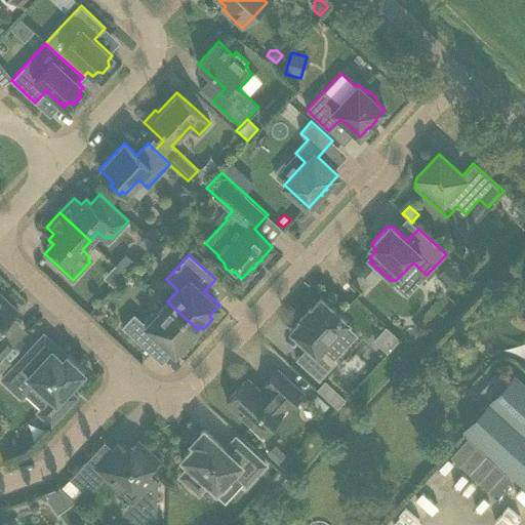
[(117,265),(126,274),(135,264),(126,255),(117,265)]
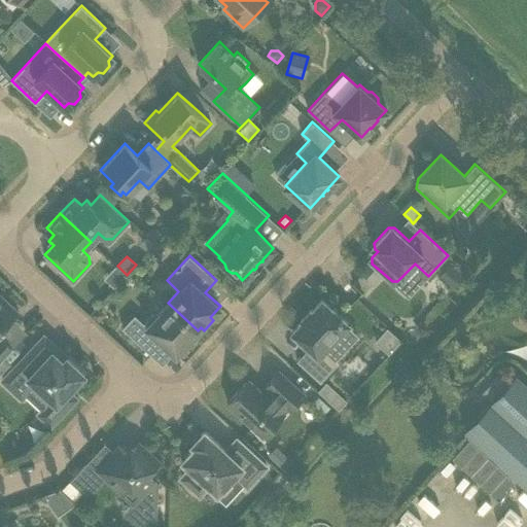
[(451,265),(438,278),(452,289),(464,276),(451,265)]
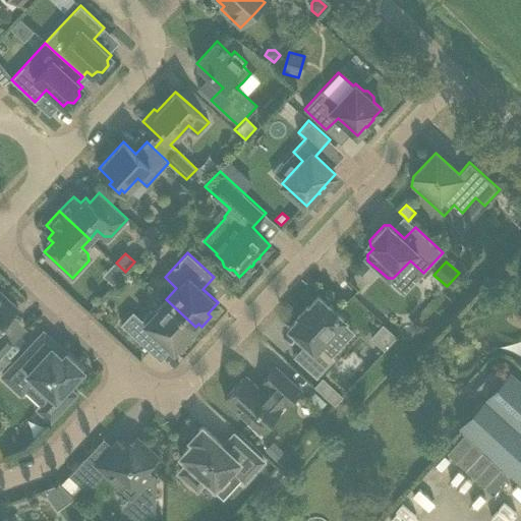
[(0,296),(0,356),(12,344),(1,333),(0,333),(0,327),(18,308),(4,295),(2,298),(0,296)]
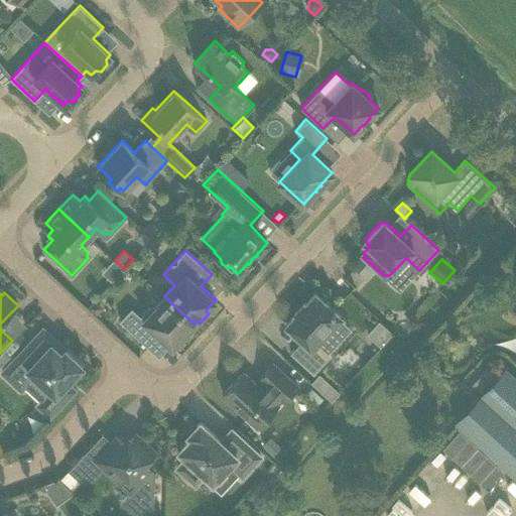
[(332,308),(315,293),(305,304),(303,303),(302,304),(303,306),(298,311),(296,310),(294,312),(296,313),(286,325),(302,340),(290,353),(313,374),(332,355),(316,341),(340,316),(335,311),(336,310),(333,307),(332,308)]
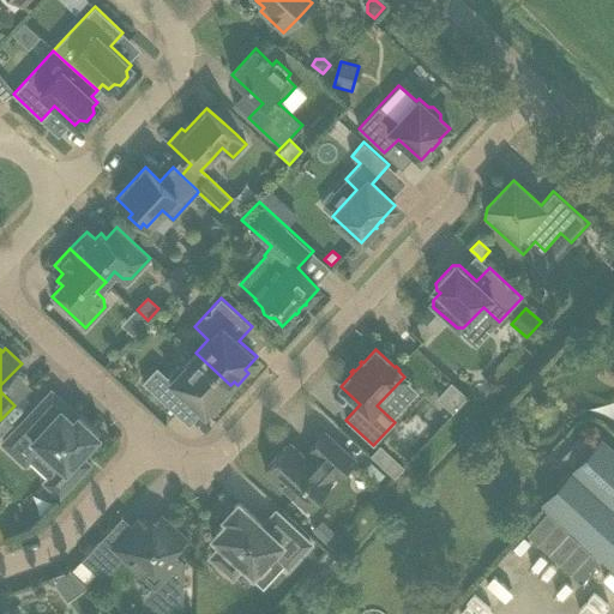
[(167,377),(146,377),(143,381),(176,413),(190,398),(205,413),(217,401),(221,403),(232,391),(228,387),(230,385),(196,353),(184,366),(176,366),(167,377)]
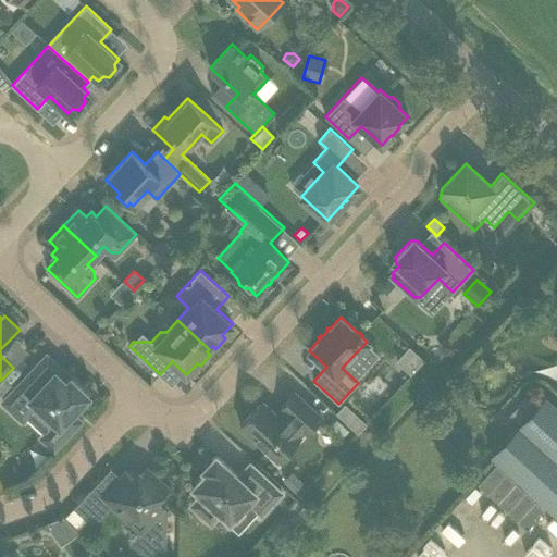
[(104,326),(96,335),(103,342),(111,333),(104,326)]
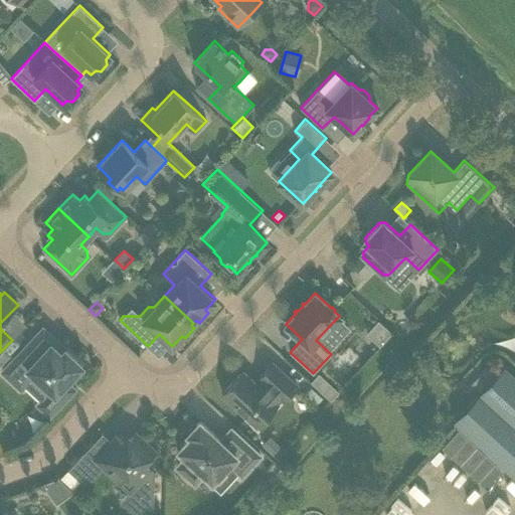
[(378,322),(366,334),(379,346),(391,334),(378,322)]
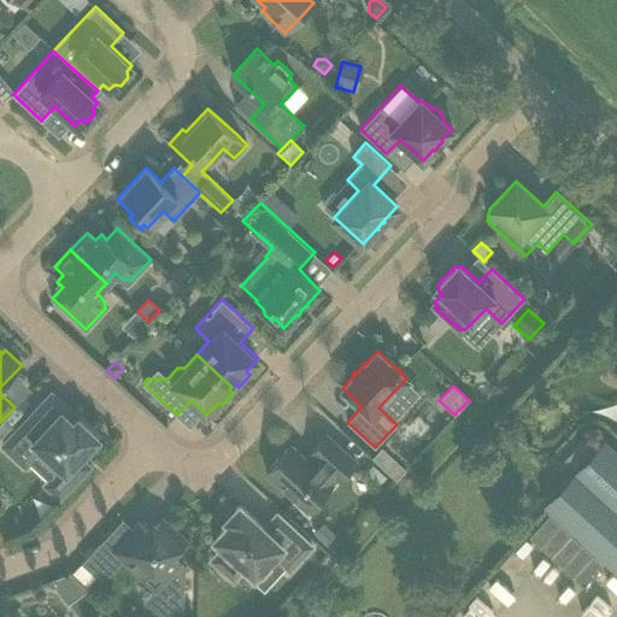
[(25,465),(41,450),(59,466),(42,485),(59,500),(92,466),(90,465),(89,466),(80,458),(99,438),(77,417),(74,422),(62,411),(43,429),(29,417),(3,445),(25,465)]
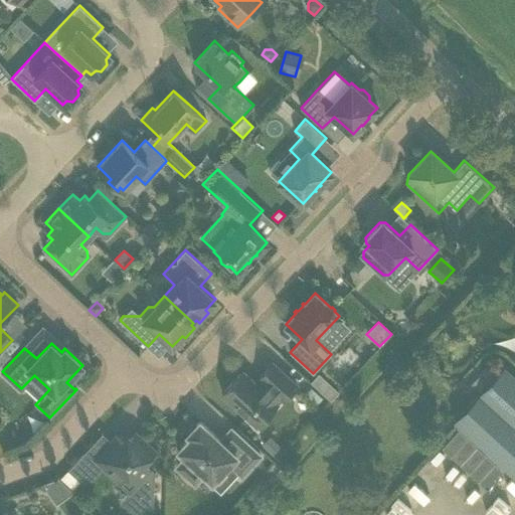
[(221,393),(256,425),(278,403),(277,402),(281,398),(284,400),(297,385),(272,362),(259,377),(263,381),(259,385),(242,371),(221,393)]
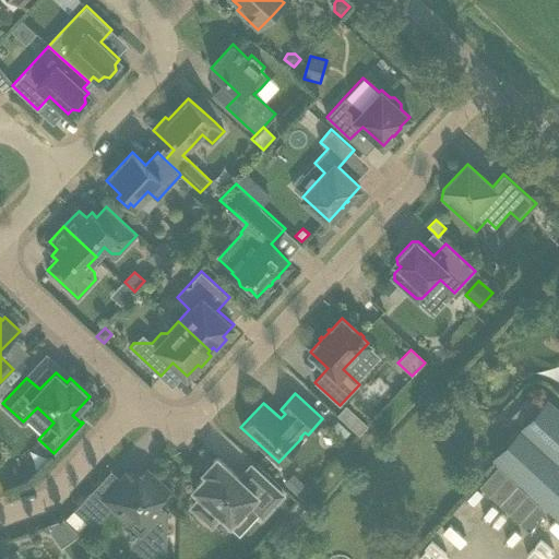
[(558,408),(547,397),(520,427),(558,462),(558,408)]
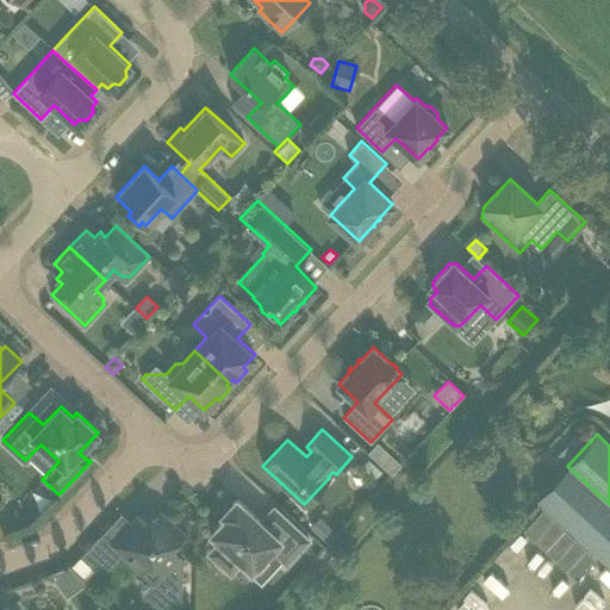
[(380,464),(392,474),(400,465),(390,454),(380,464)]
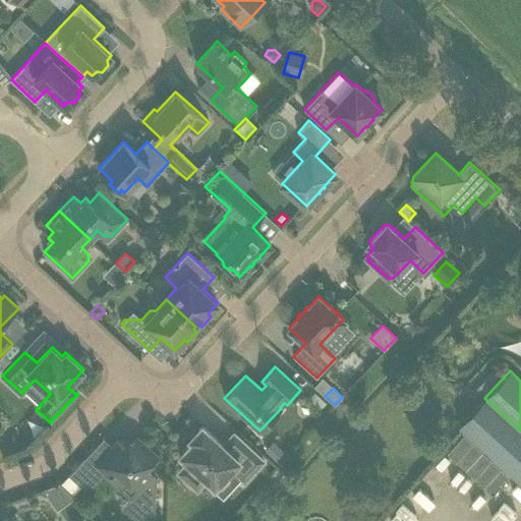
[(520,430),(484,398),(483,399),(460,424),(520,479),(520,430)]
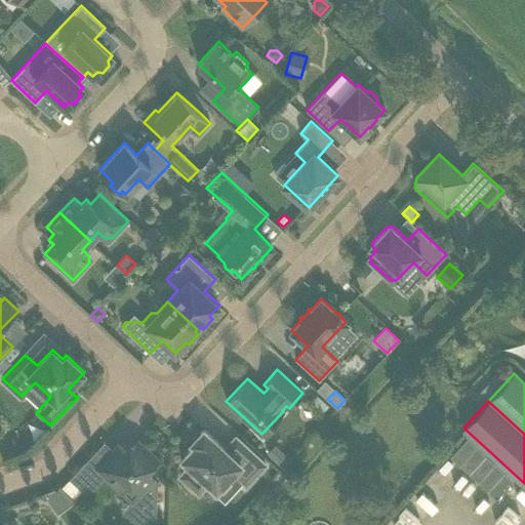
[(246,485),(265,465),(236,437),(225,449),(203,429),(201,432),(200,431),(193,439),(193,440),(191,442),(194,445),(182,458),(190,466),(180,476),(199,493),(208,483),(216,491),(233,473),(246,485)]
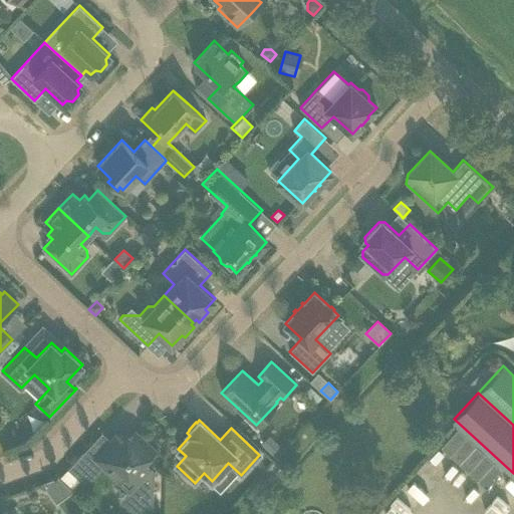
[(116,435),(92,458),(152,512),(155,472),(144,462),(156,450),(138,435),(127,446),(116,435)]
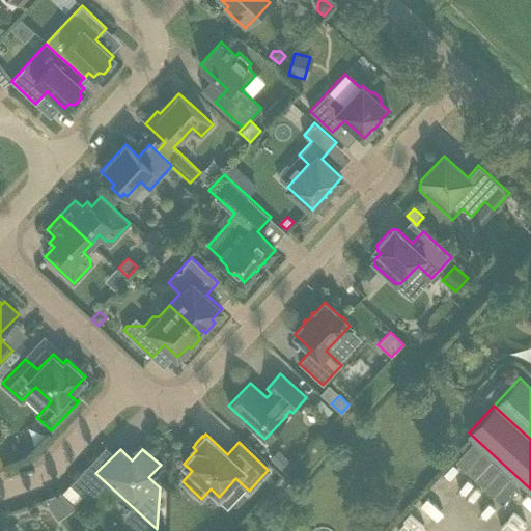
[(276,450),(268,459),(279,470),(287,460),(276,450)]
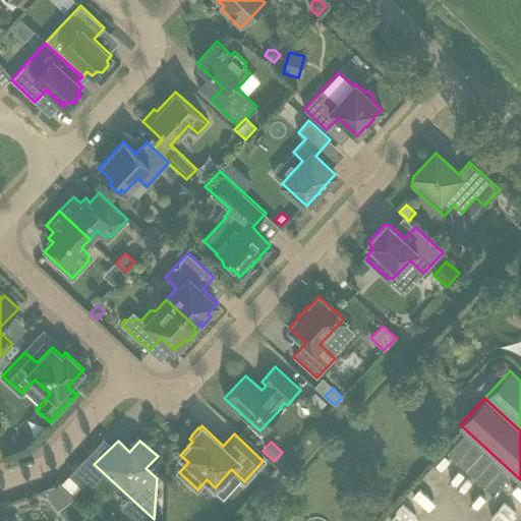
[(84,459),(69,475),(80,486),(96,470),(84,459)]
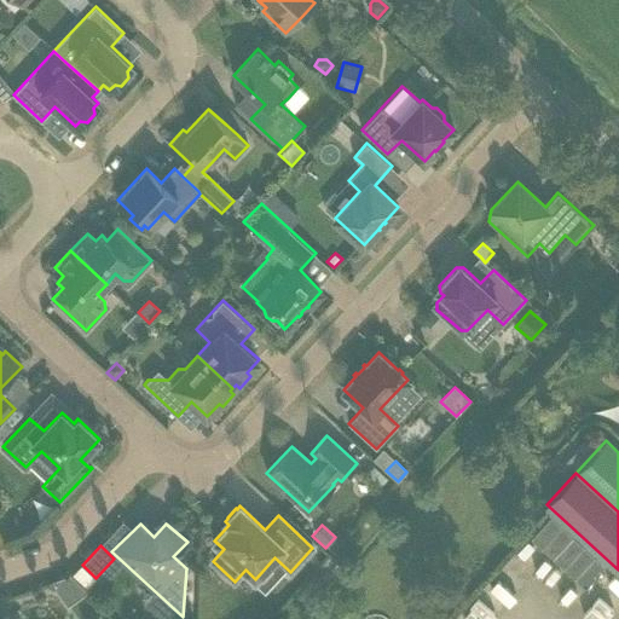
[(85,589),(96,578),(82,565),(71,576),(85,589)]
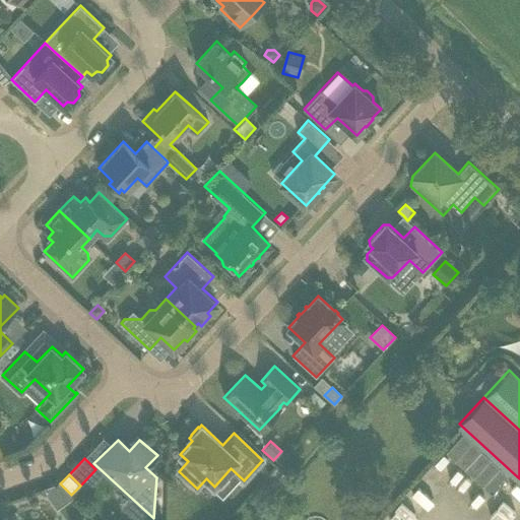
[(498,499),(508,510),(519,499),(519,485),(516,481),(498,499)]
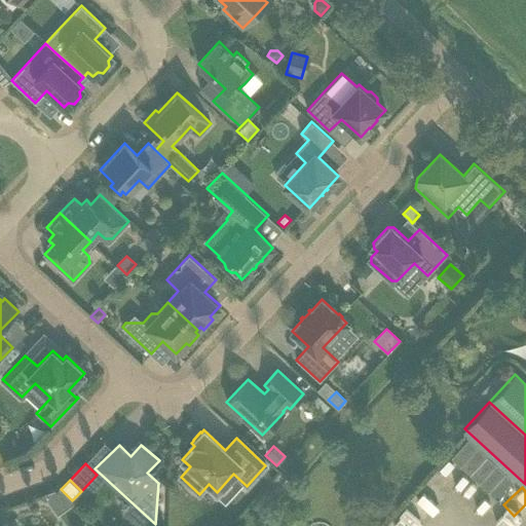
[(422,492),(391,525),(417,525),(437,504),(422,492)]
